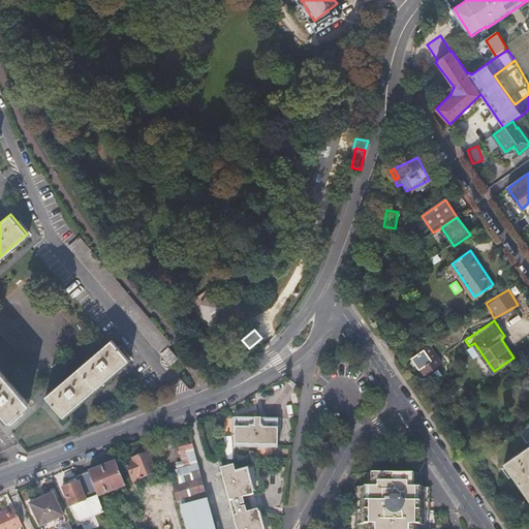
[(110,339),(45,395),(63,414),(127,359),(110,339)]
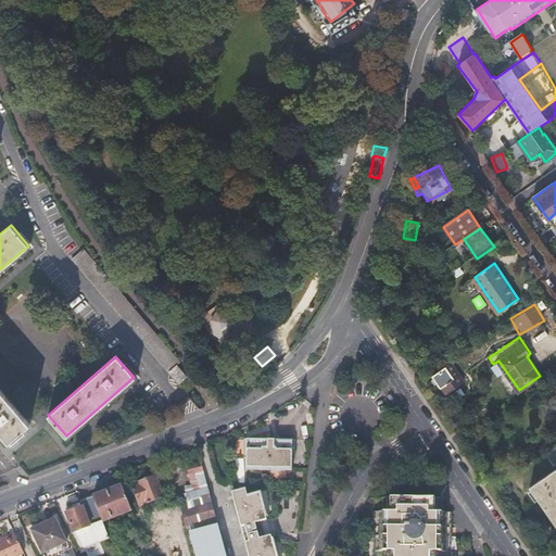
[(427,377),(436,391),(441,388),(445,394),(464,382),(451,362),(427,377)]
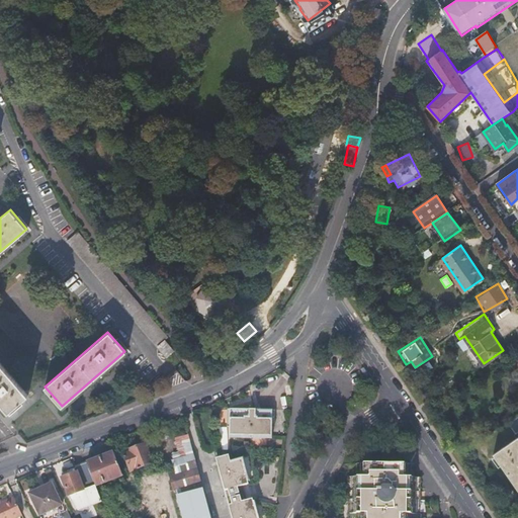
[(165,339),(158,345),(167,355),(173,349),(165,339)]
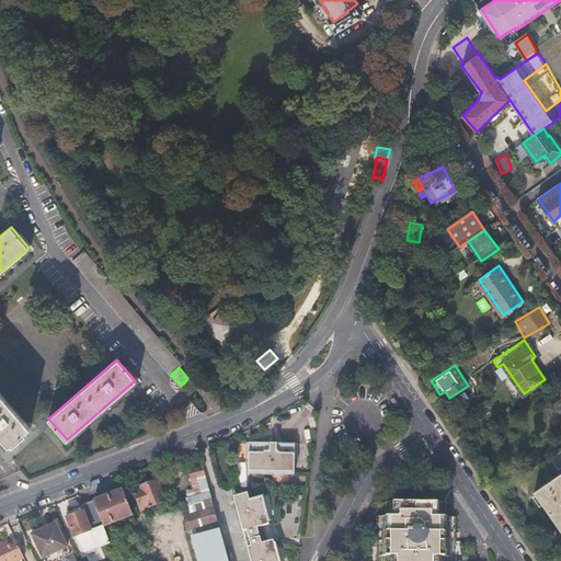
[(0,434),(10,445),(31,427),(0,391),(0,434)]
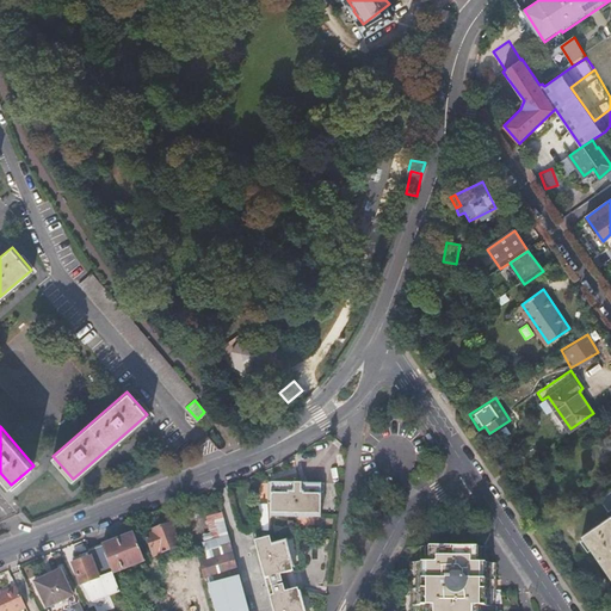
[(272,480),(271,510),(320,512),(321,481),(272,480)]
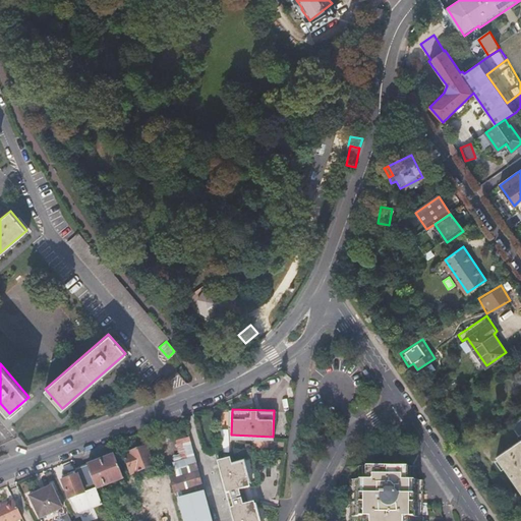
[(520,415),(510,423),(518,435),(520,432),(520,415)]
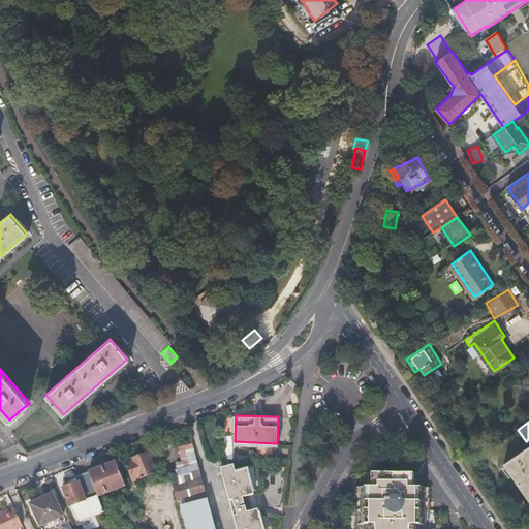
[(175,462),(177,469),(196,462),(191,442),(177,446),(181,460),(175,462)]
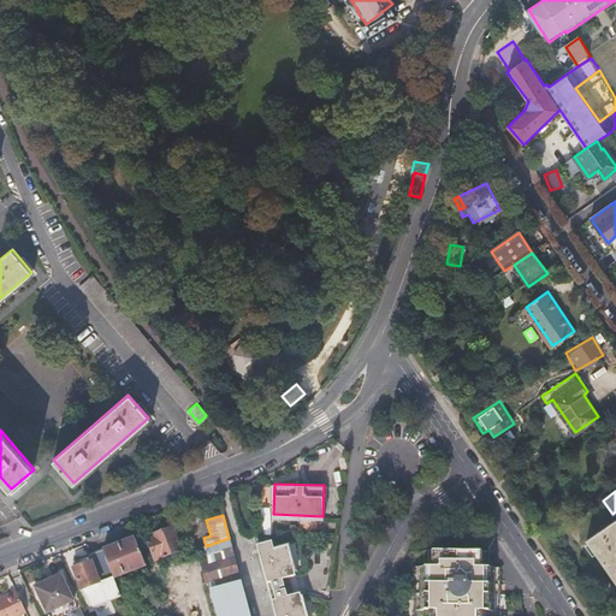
[(615,519),(615,517),(586,538),(615,580),(615,519)]
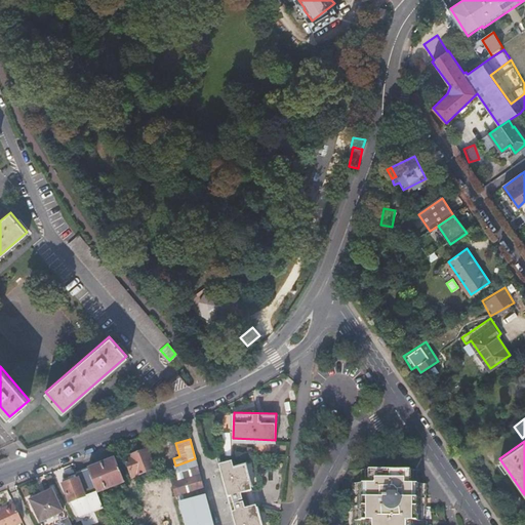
[(148,448),(123,457),(131,478),(155,469),(148,448)]
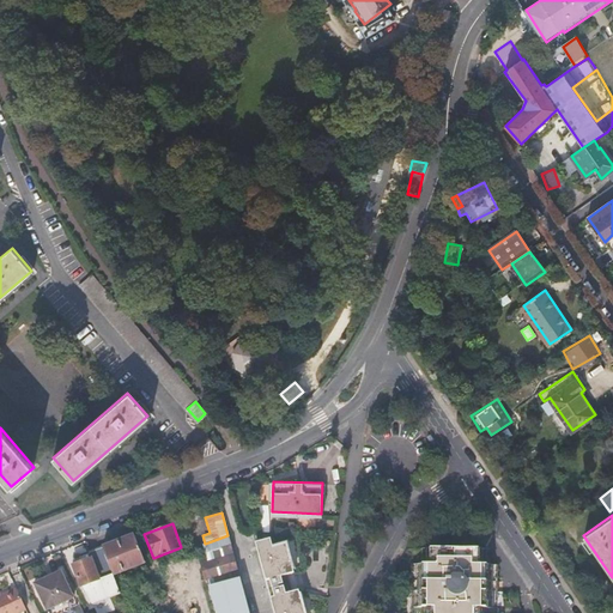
[(134,534),(102,546),(103,546),(113,574),(145,562),(134,534)]
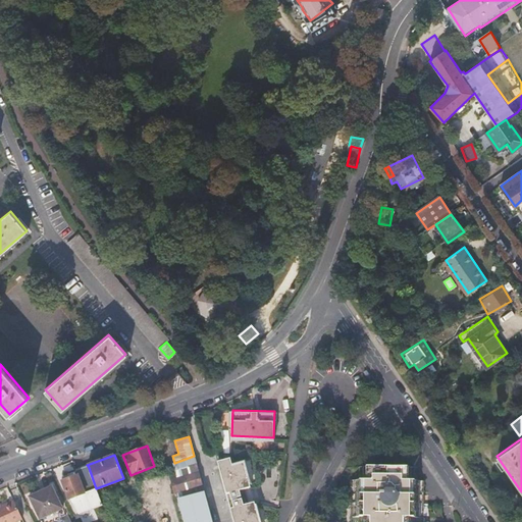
[(176,491),(202,483),(194,456),(174,463),(173,463),(177,477),(171,479),(175,492),(176,491)]
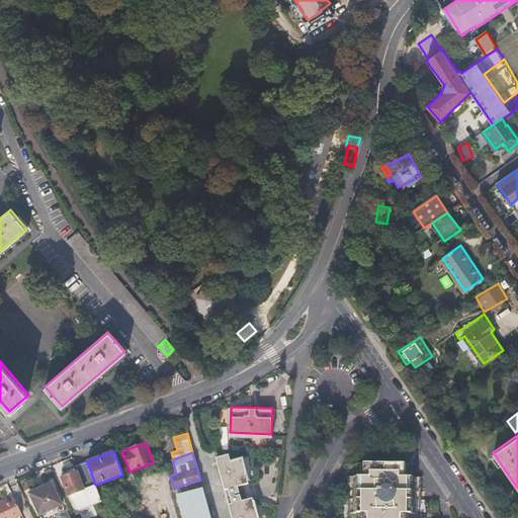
[(227,455),(214,459),(231,517),(257,517),(252,499),(241,503),(237,488),(248,485),(240,460),(229,463),(227,455)]
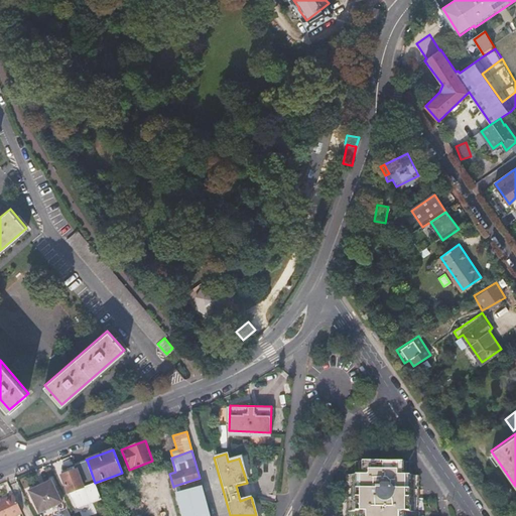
[(87,460),(75,464),(77,469),(84,487),(95,483),(87,460)]
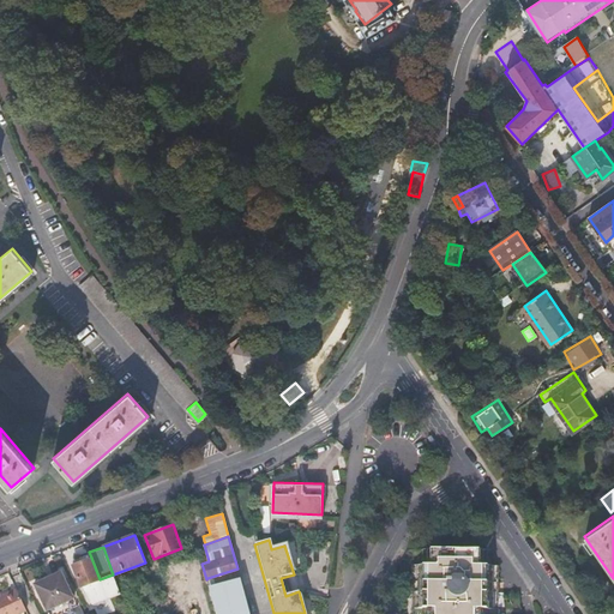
[(500,613),(500,612),(497,612),(497,608),(500,608),(500,591),(479,590),(479,582),(483,582),(483,565),(489,565),(491,548),(427,548),(427,560),(431,560),(431,564),(427,564),(426,564),(425,579),(416,579),(416,607),(420,607),(420,611),(416,611),(415,613),(500,613)]
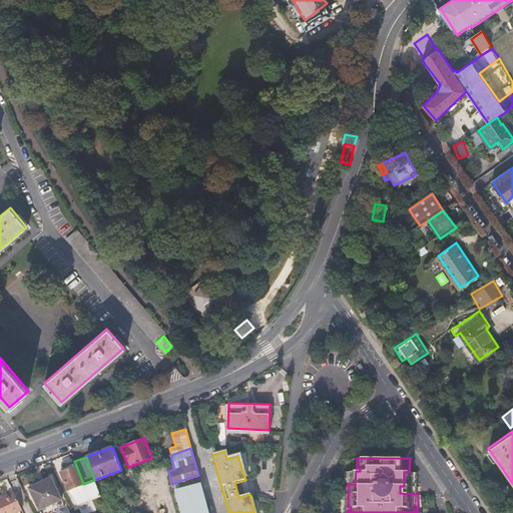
[(76,466),(74,461),(66,464),(67,467),(60,470),(62,472),(76,466)]
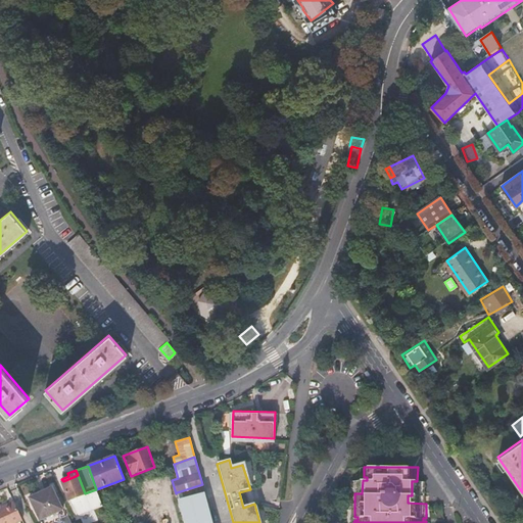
[(78,475),(63,481),(69,500),(70,498),(80,513),(102,505),(96,489),(85,493),(78,475)]
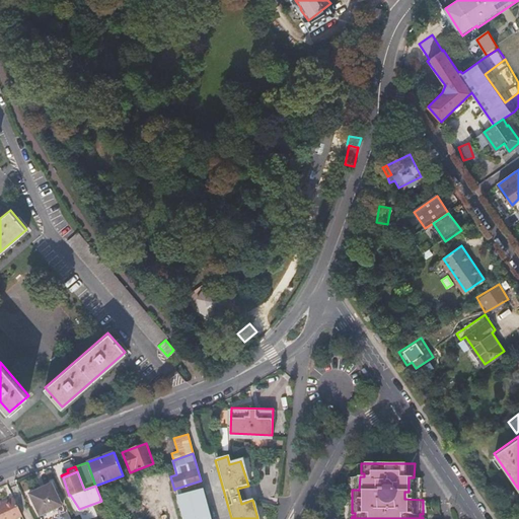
[(423,477),(414,477),(409,477),(409,492),(404,492),(404,499),(423,500),(423,477)]
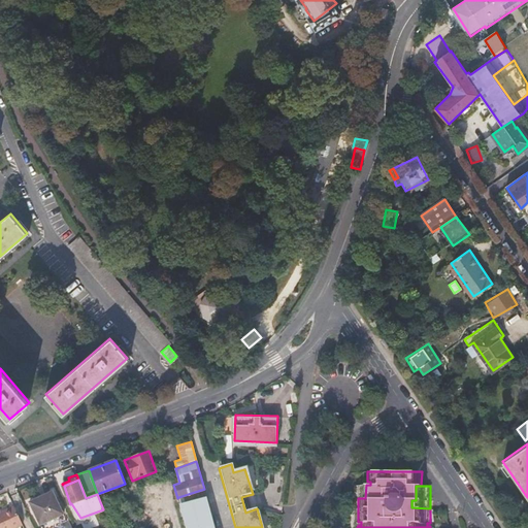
[(180,505),(206,498),(204,489),(178,497),(180,505)]
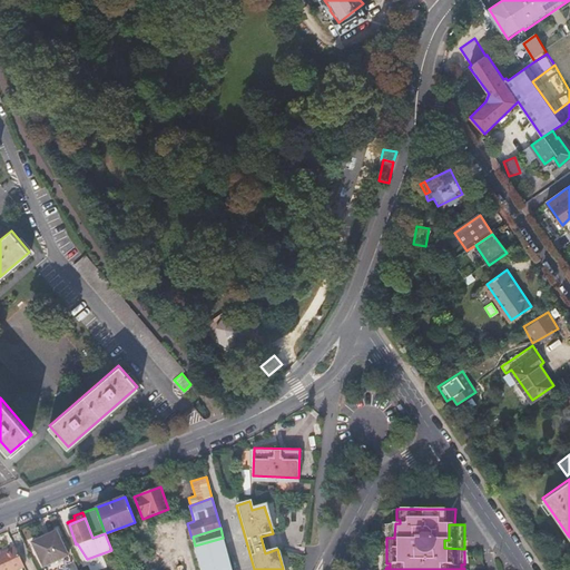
[(57,531),(31,542),(42,567),(68,556),(57,531)]
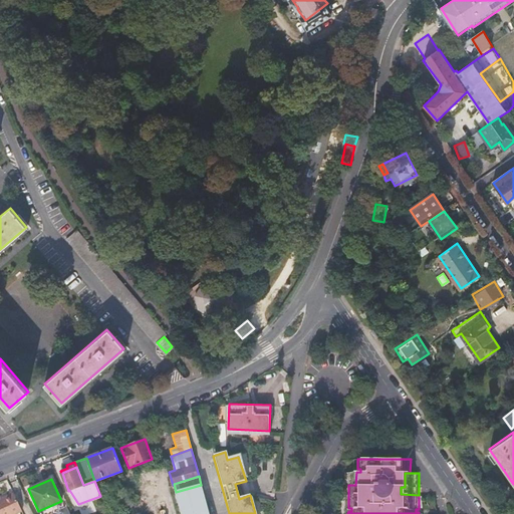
[(181,513),(208,513),(201,485),(176,492),(181,513)]
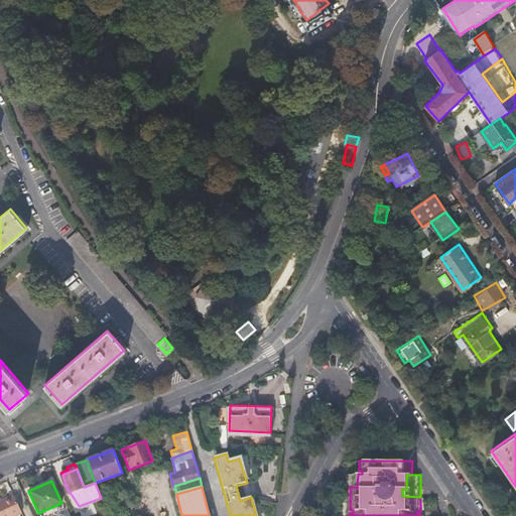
[(0,515),(15,515),(22,513),(13,495),(0,501),(0,515)]
